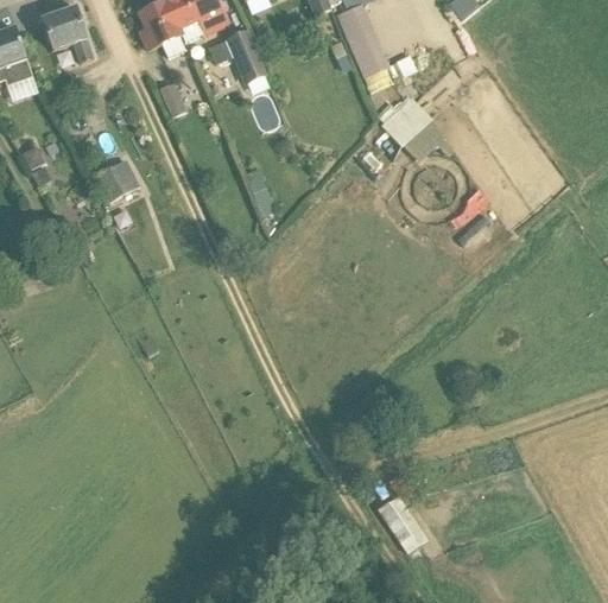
[(182,36),(166,0),(140,12),(147,29),(141,32),(150,50),(163,44),(169,57),(187,49),(181,36),(182,36)]
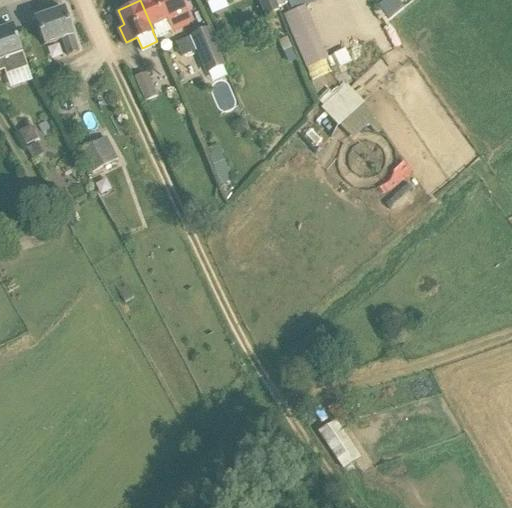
[(140,0),(153,30),(153,29),(156,35),(172,28),(191,20),(183,0),(140,0)]
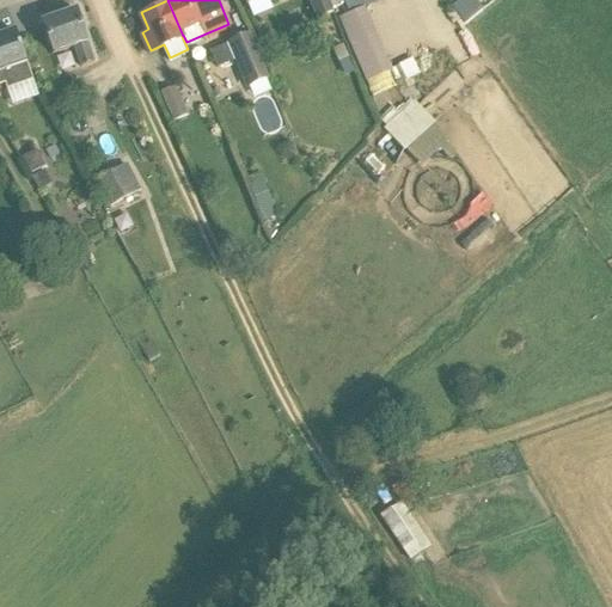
[(249,0),(254,13),(273,6),(270,0),(249,0)]
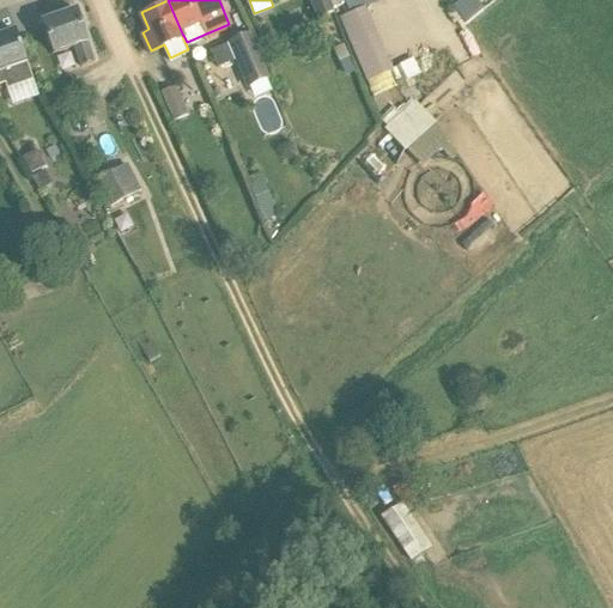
[(313,0),(319,16),(335,8),(332,0),(313,0)]
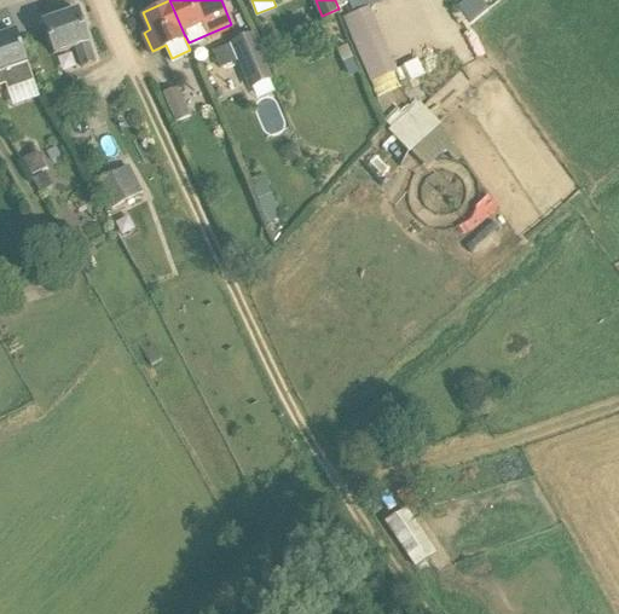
[(346,12),(369,77),(398,68),(375,3),(346,12)]
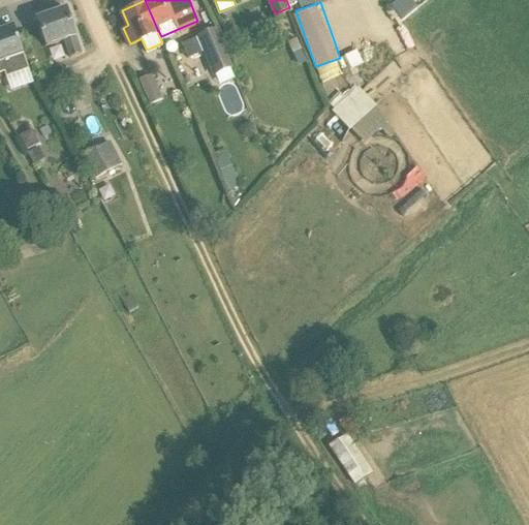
[(66,5),(37,16),(47,43),(65,37),(70,55),(82,51),(66,5)]
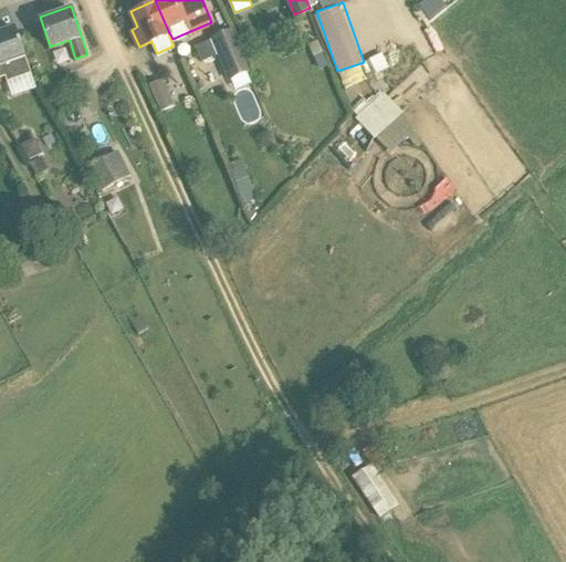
[(16,25),(0,30),(0,75),(4,74),(7,80),(31,71),(16,25)]
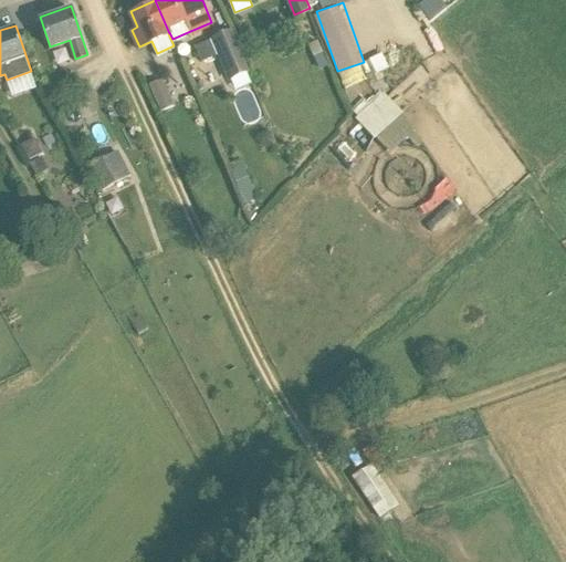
[(230,28),(210,35),(229,79),(249,70),(230,28)]
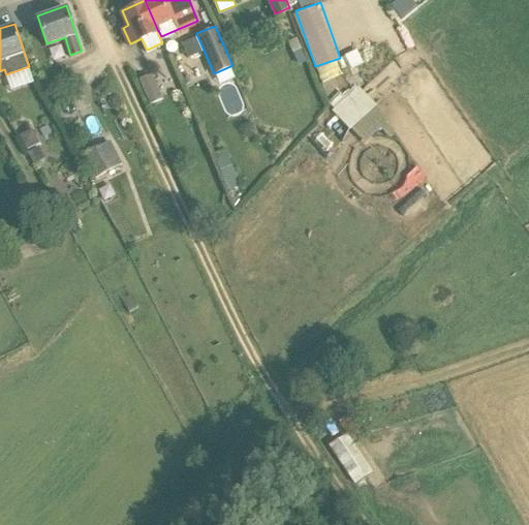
[(297,36),(287,40),(298,63),(307,59),(297,36)]
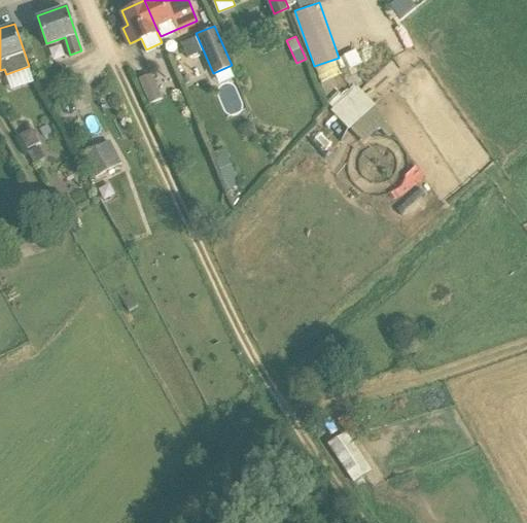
[(203,59),(187,64),(191,77),(207,73),(203,59)]
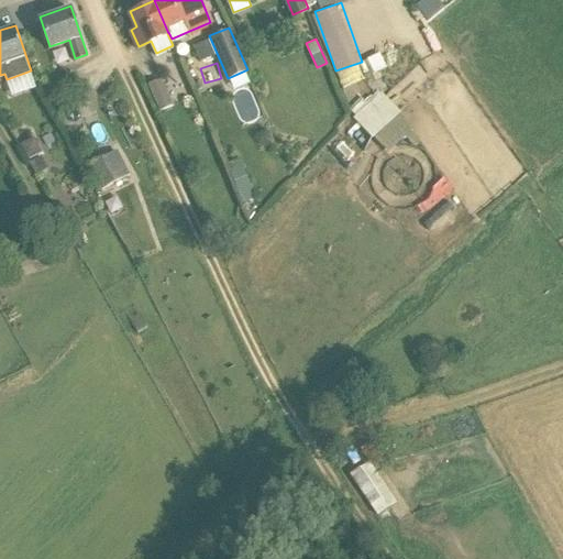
[(363,66),(340,69),(341,81),(364,79),(363,66)]
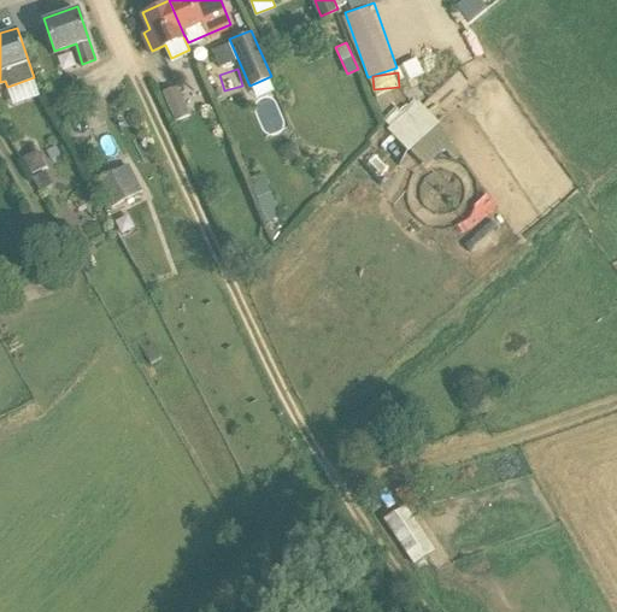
[(177,83),(162,89),(175,118),(191,111),(177,83)]
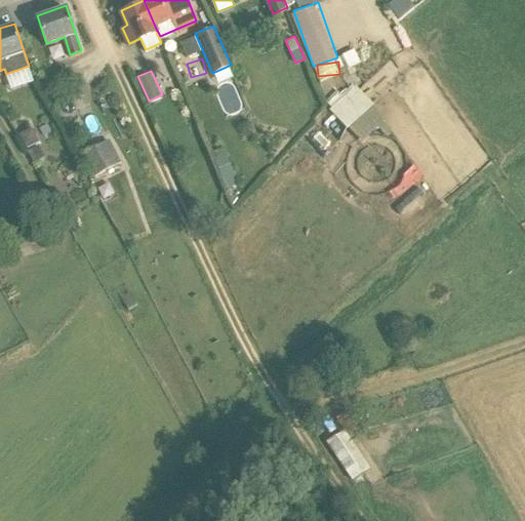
[(355,83),(344,94),(337,87),(326,97),(332,105),(329,107),(348,127),(373,104),(355,83)]
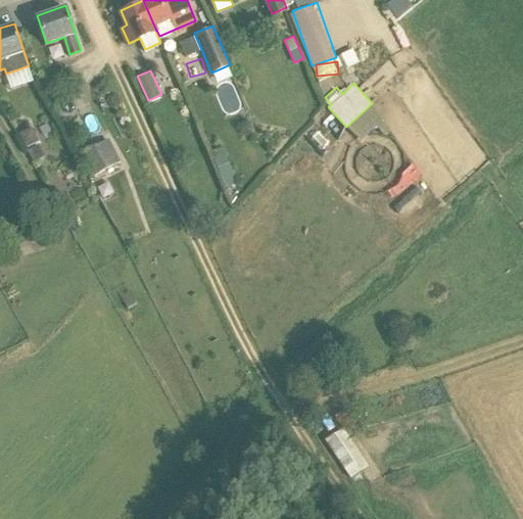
[(29,142),(41,137),(34,123),(21,129),(29,142)]
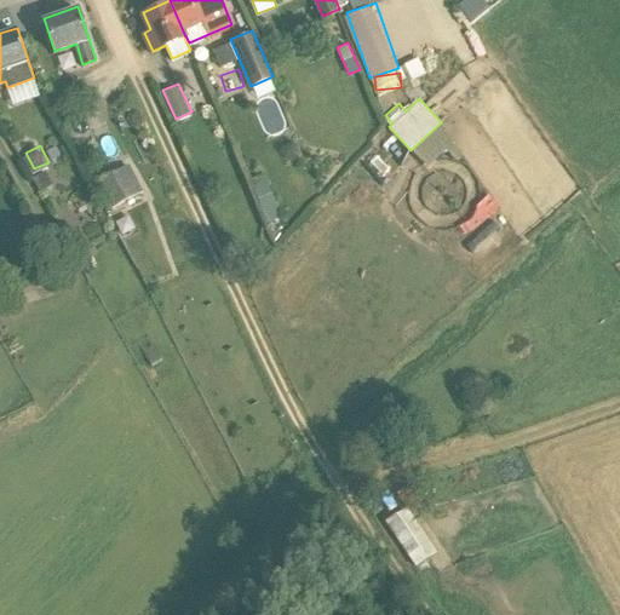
[(142,189),(127,162),(96,179),(110,206),(142,189)]
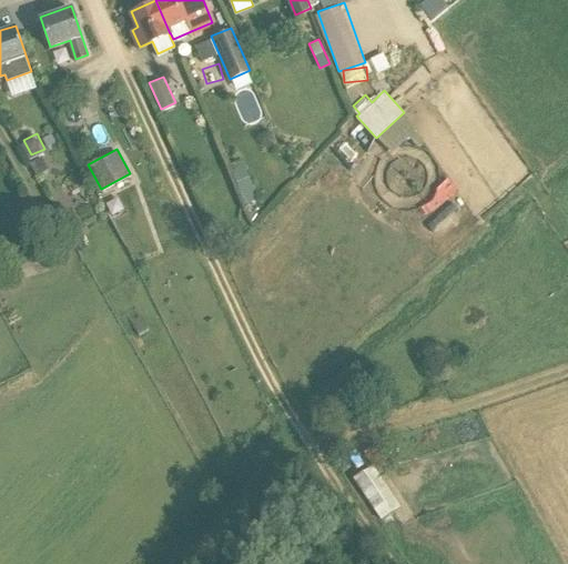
[(49,168),(42,154),(30,161),(37,174),(49,168)]
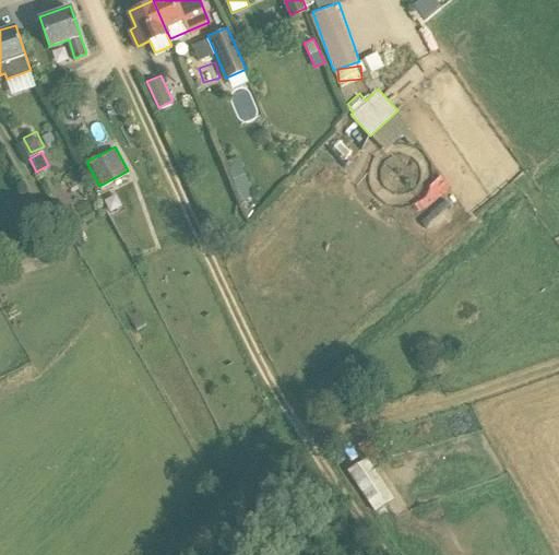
[(238,158),(226,163),(233,181),(245,177),(238,158)]
